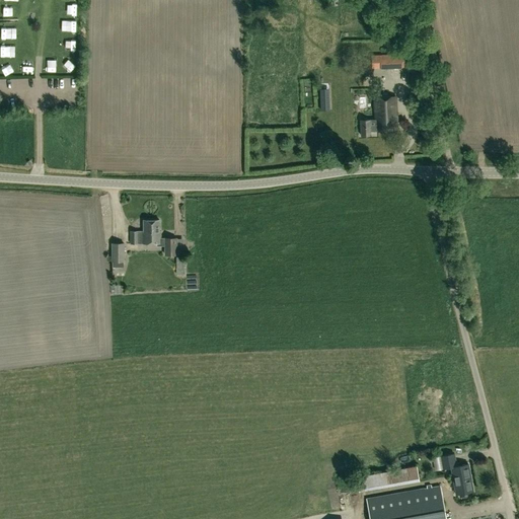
[(401,67),(409,67),(409,61),(408,54),(371,55),(371,63),(371,68),(380,68),(401,67)]
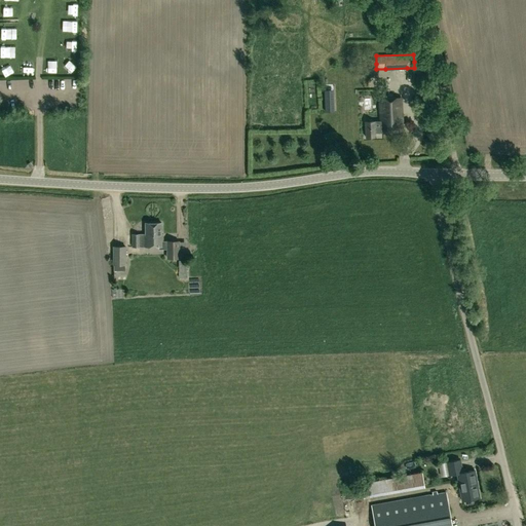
[(335,88),(324,89),(325,111),(335,111),(335,88)]
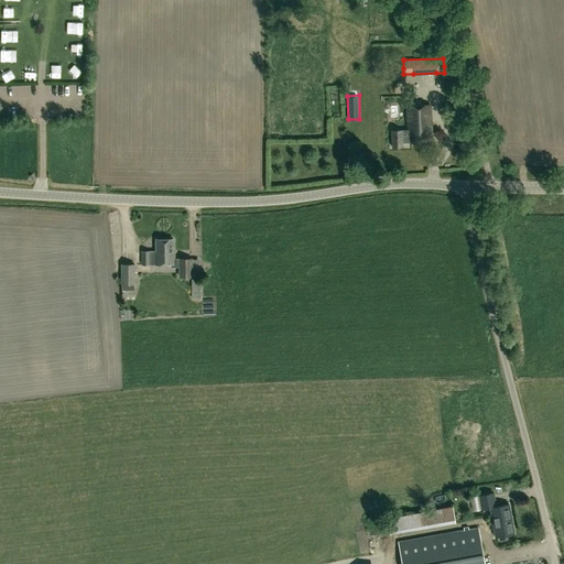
[(391,148),(403,148),(403,143),(410,142),(410,141),(432,140),(430,105),(407,107),(408,129),(391,130),(391,148)]
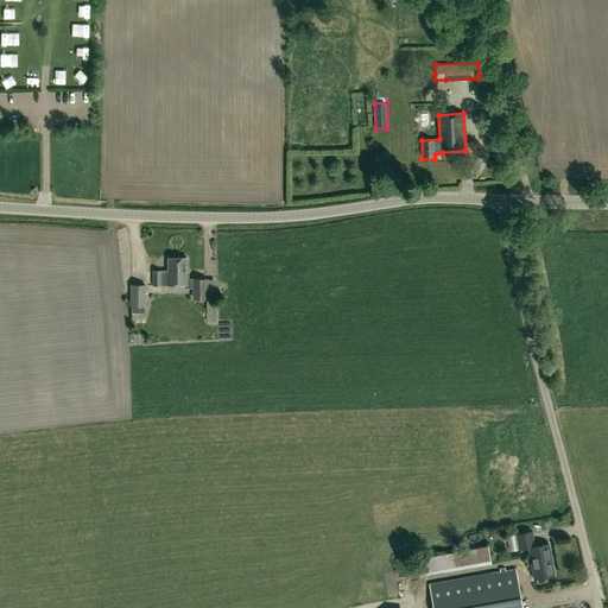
[(152,270),(152,284),(182,285),(182,287),(192,289),(192,298),(206,298),(206,279),(188,279),(188,271),(187,271),(187,258),(168,257),(168,270),(152,270)]
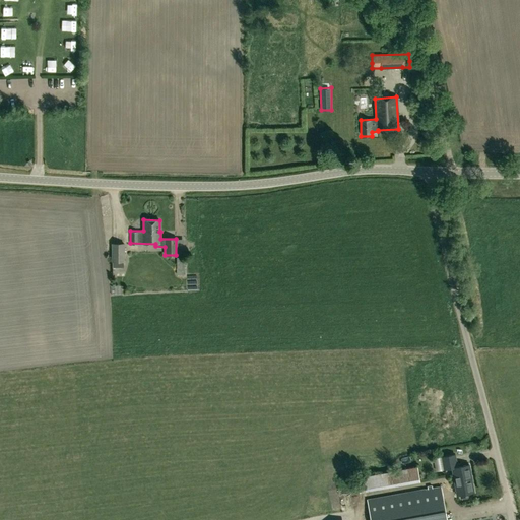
[(112,243),(112,262),(112,267),(123,267),(122,259),(124,262),(124,243),(112,243)]
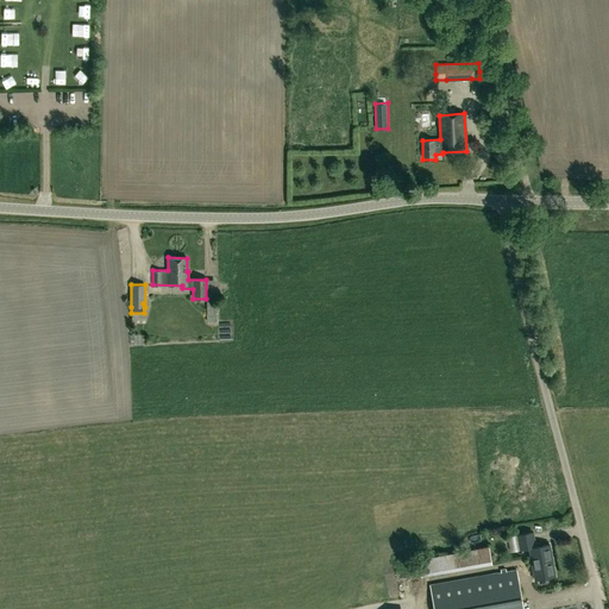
[(533,532),(518,534),(520,550),(528,548),(534,579),(556,576),(550,545),(535,547),(533,532)]
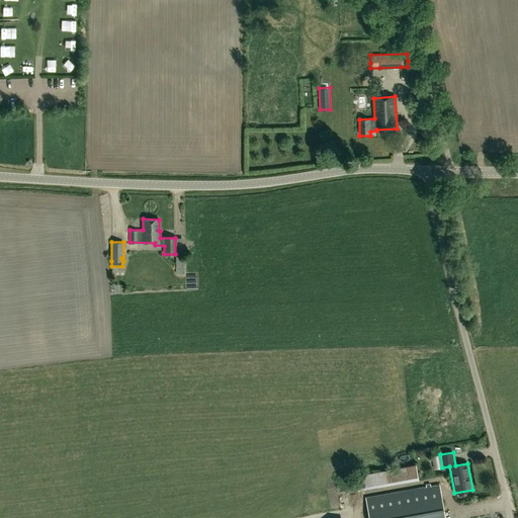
[(418,481),(416,465),(355,476),(357,491),(418,481)]
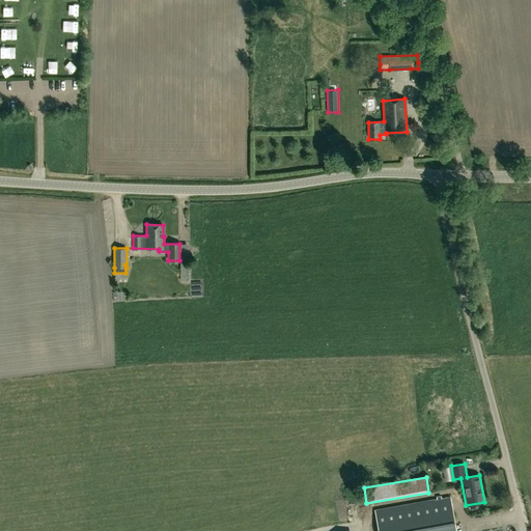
[(456,530),(451,497),(374,510),(378,530),(456,530)]
